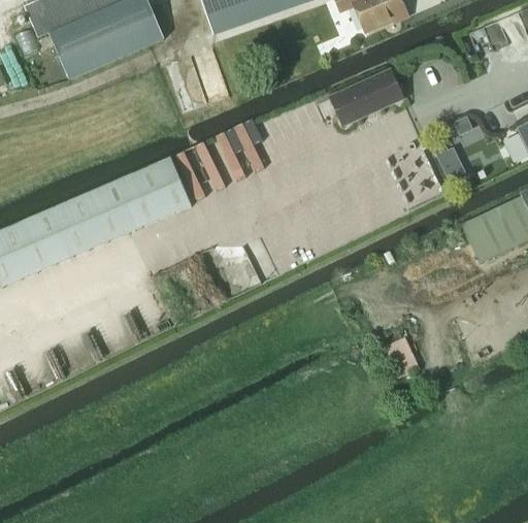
[(163,36),(147,0),(31,0),(24,3),(37,35),(47,30),(68,77),(163,36)]
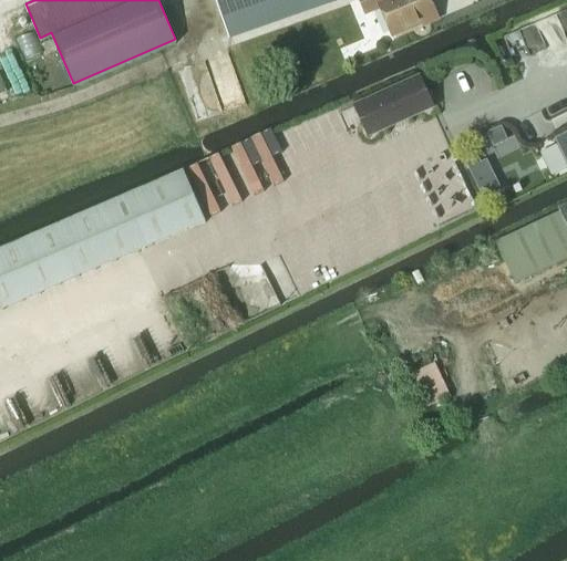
[(218,0),(226,20),(230,34),(325,1),(328,0),(218,0)]
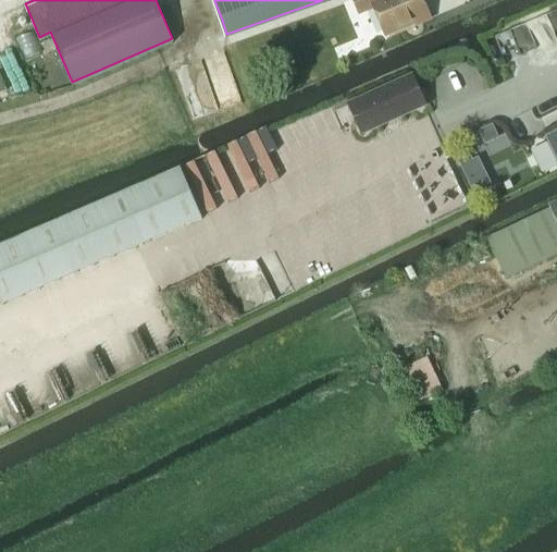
[(428,13),(422,0),(353,0),(358,10),(372,3),(384,32),(428,13)]
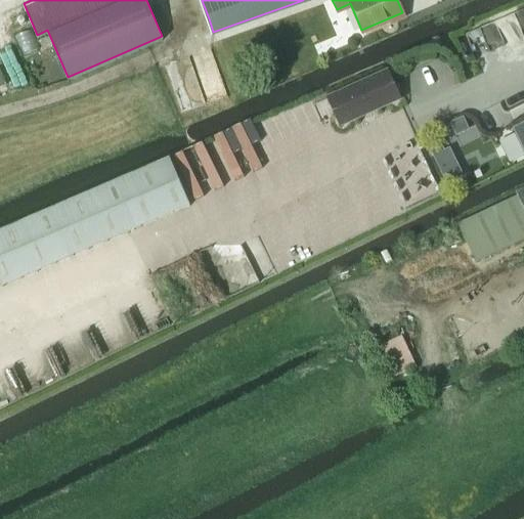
[(339,123),(399,96),(387,68),(326,95),(339,123)]
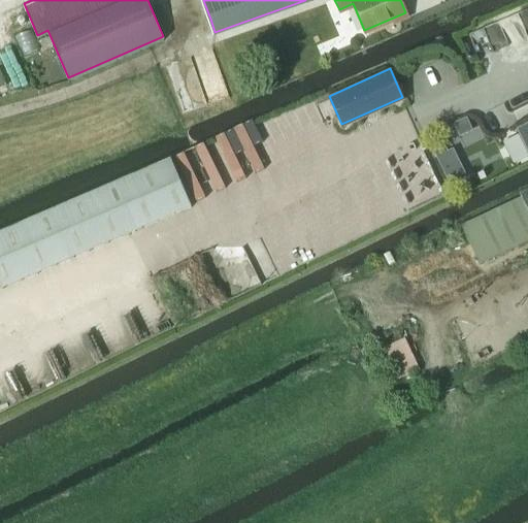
[(471,127),(465,113),(452,120),(458,133),(471,127)]
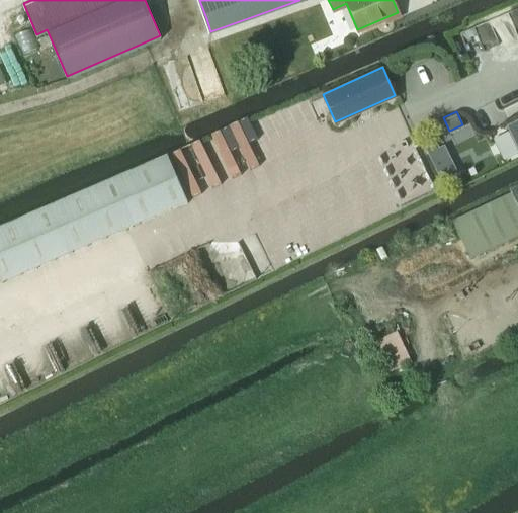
[(167,154),(0,226),(0,276),(1,280),(187,200),(167,154)]
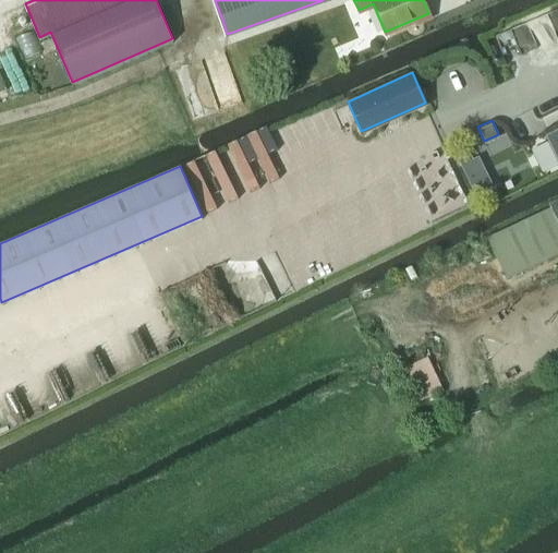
[(557,200),(548,205),(549,206),(487,236),(487,237),(507,277),(557,252),(557,200)]
